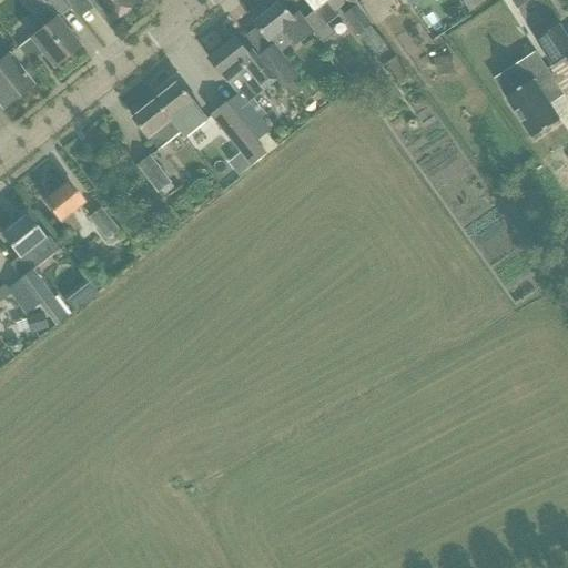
[(70,8),(62,0),(40,0),(41,1),(31,11),(36,17),(44,28),(29,39),(39,51),(53,68),(79,48),(64,30),(56,19),(70,8)]
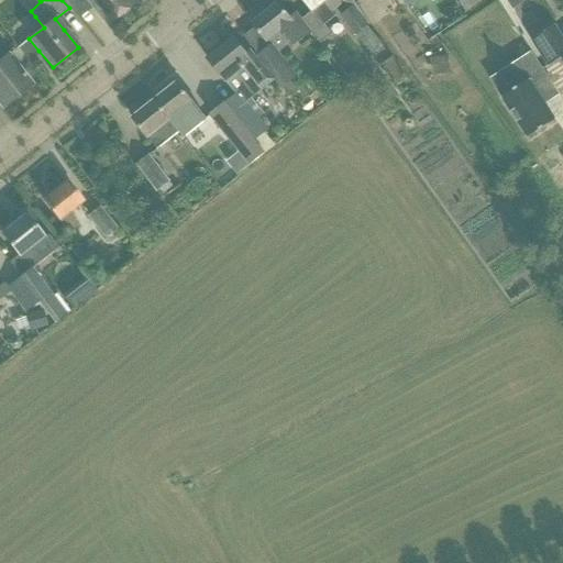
[(134,3),(131,0),(86,0),(106,25),(134,3)]
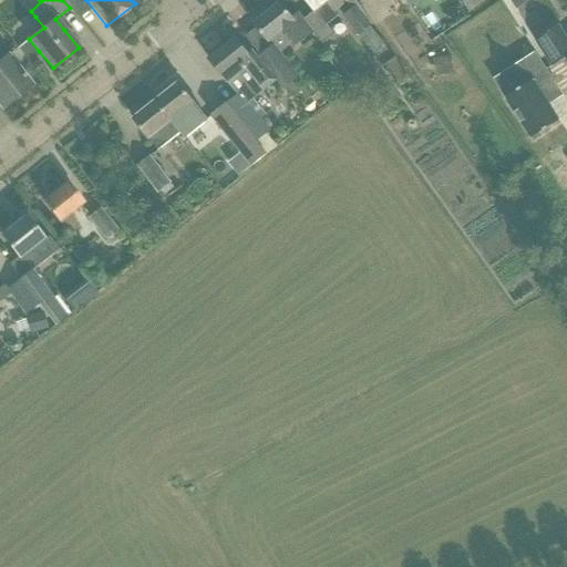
[(305,19),(318,37),(323,44),(336,34),(328,24),(338,17),(334,12),(348,2),(353,10),(346,16),(344,17),(359,35),(373,23),(354,0),(305,0),(315,11),(305,19)]
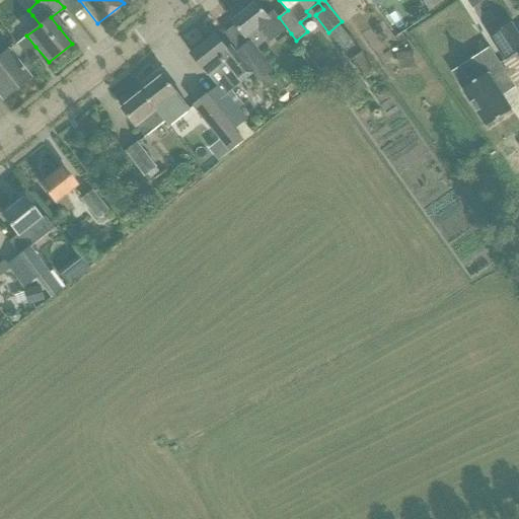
[(429,11),(444,0),(426,0),(423,2),(429,11)]
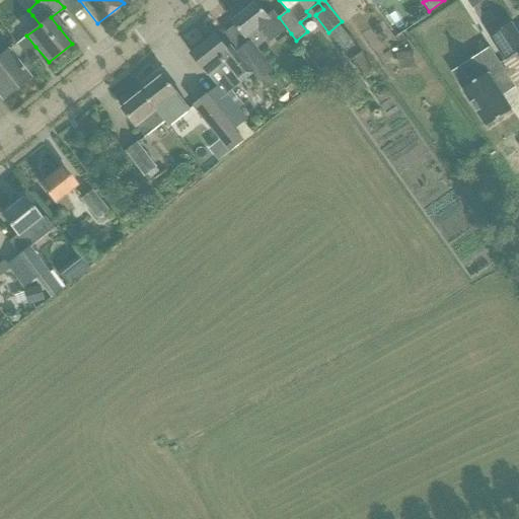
[(484,0),(467,0),(472,8),(485,0),(484,0)]
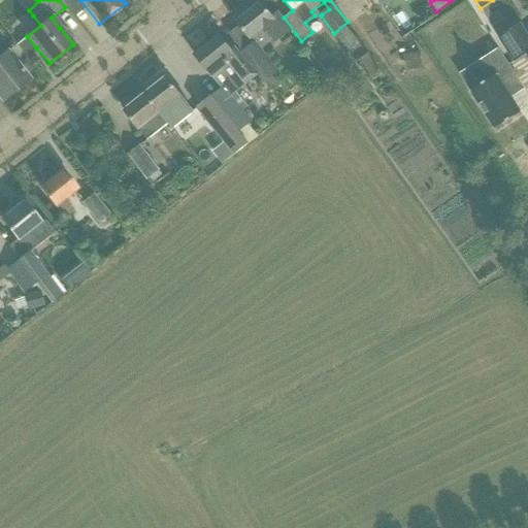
[(261,2),(250,11),(249,9),(236,19),(237,21),(236,22),(250,39),(262,30),(273,45),(292,30),(277,12),(272,17),(261,2)]
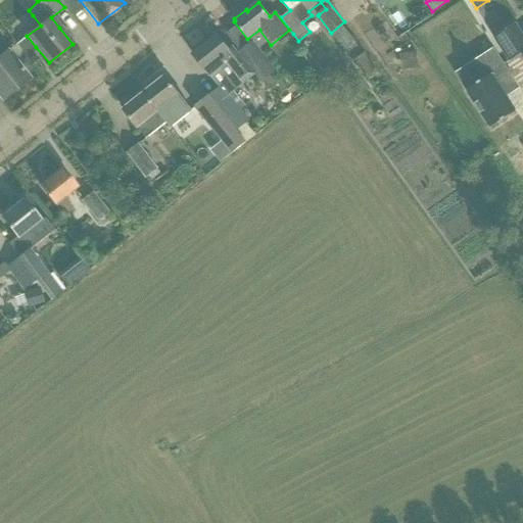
[(522,56),(522,36),(515,24),(493,37),(510,61),(521,54),(522,56)]
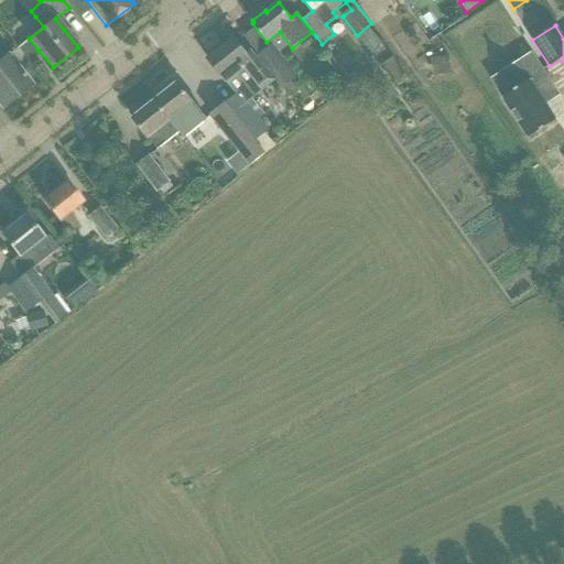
[(227,104),(248,133),(261,122),(247,102),(274,80),(252,53),(248,56),(234,39),(207,58),(237,96),(227,104)]
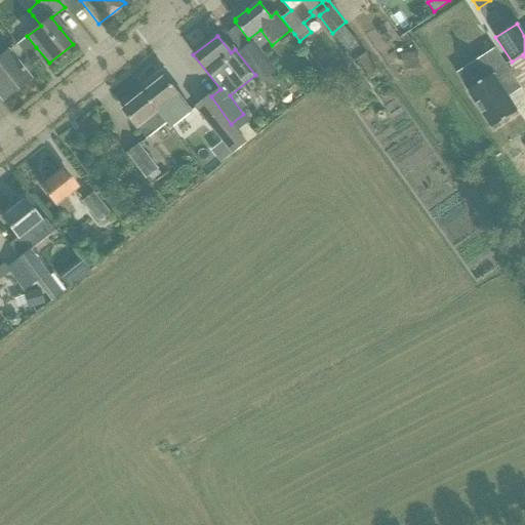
[(478,73),(462,82),(487,120),(513,104),(492,71),(505,64),(490,40),(467,55),(478,73)]
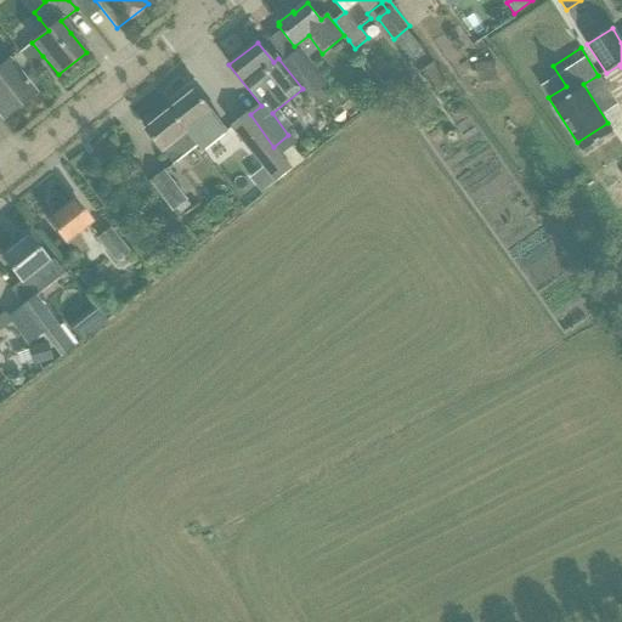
[(20,52),(9,61),(20,74),(22,78),(33,69),(20,52)]
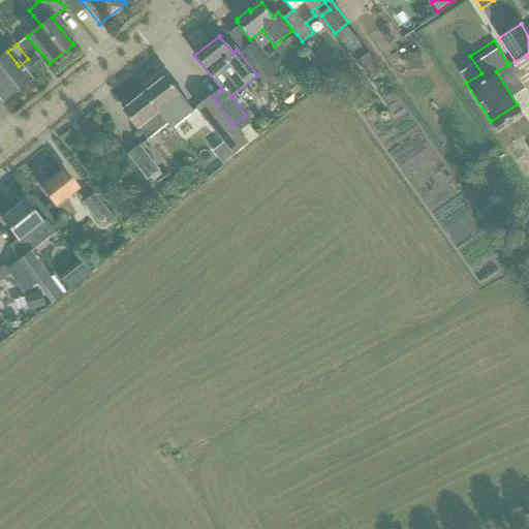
[(245,54),(265,80),(277,69),(257,44),(245,54)]
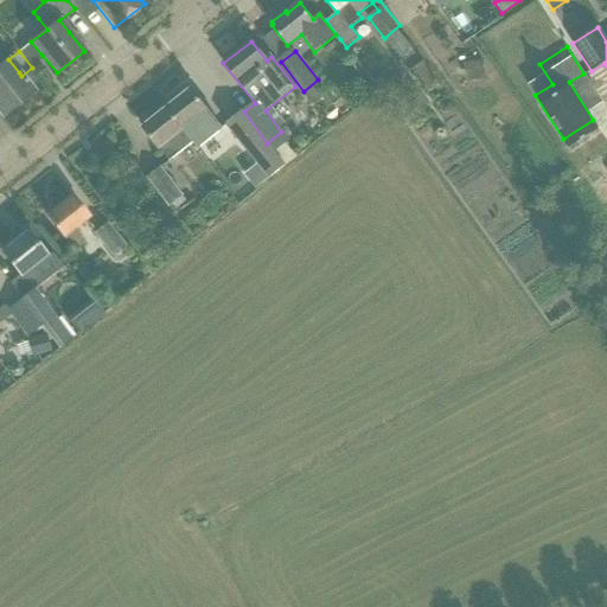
[(21,76),(19,72),(8,59),(0,65),(0,114),(1,116),(33,91),(21,76)]
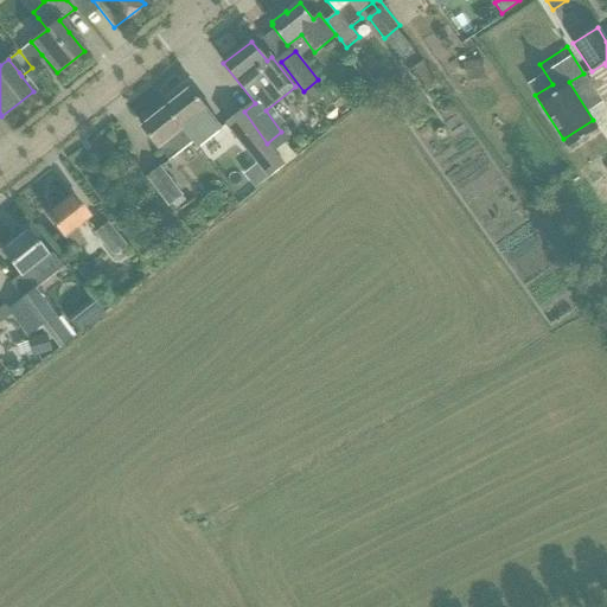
[(484,59),(465,63),(467,80),(486,77),(484,59)]
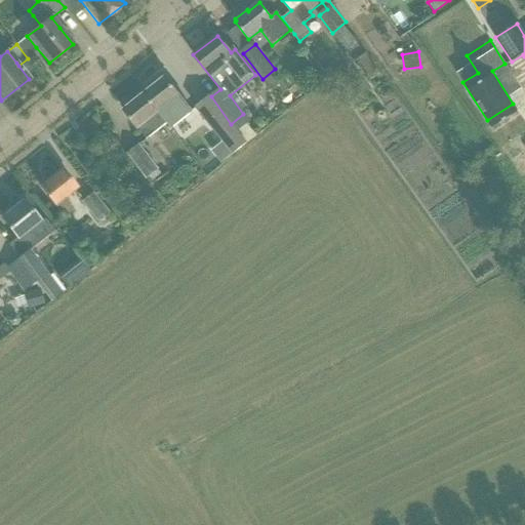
[(377,72),(365,54),(358,61),(369,77),(377,72)]
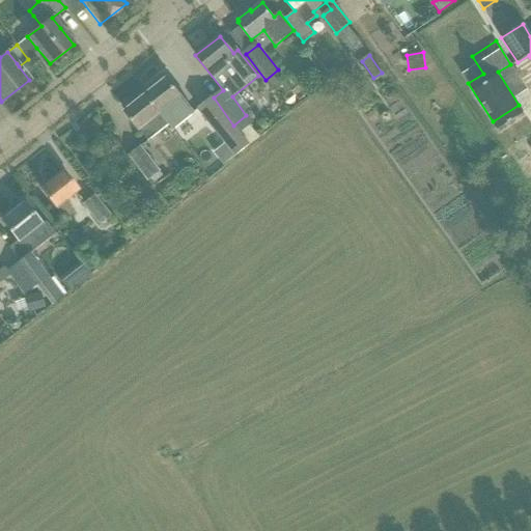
[(147,93),(145,94),(168,124),(173,130),(195,113),(167,78),(158,85),(155,82),(145,90),(147,93)]
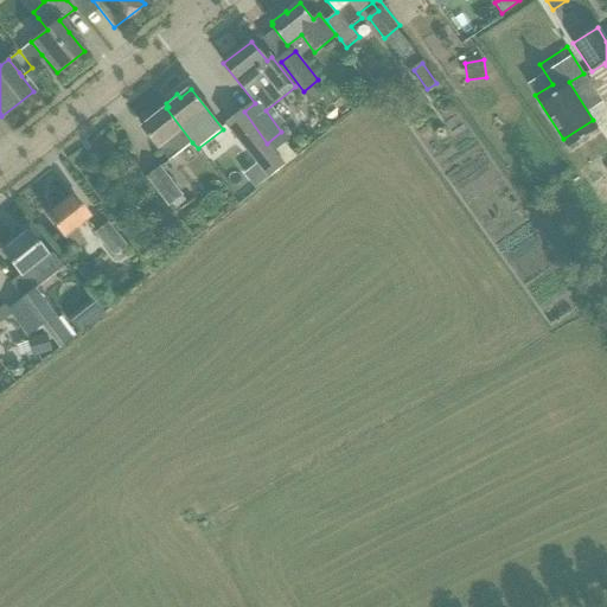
[(350,101),(356,115),(369,109),(363,95),(350,101)]
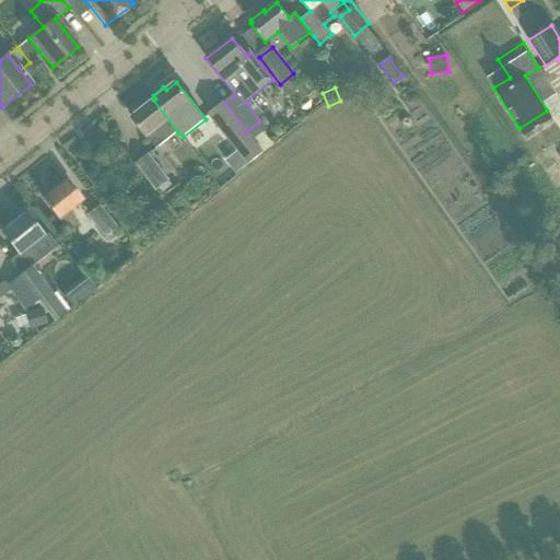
[(131,118),(144,135),(155,149),(166,141),(177,132),(177,131),(153,100),(131,118)]
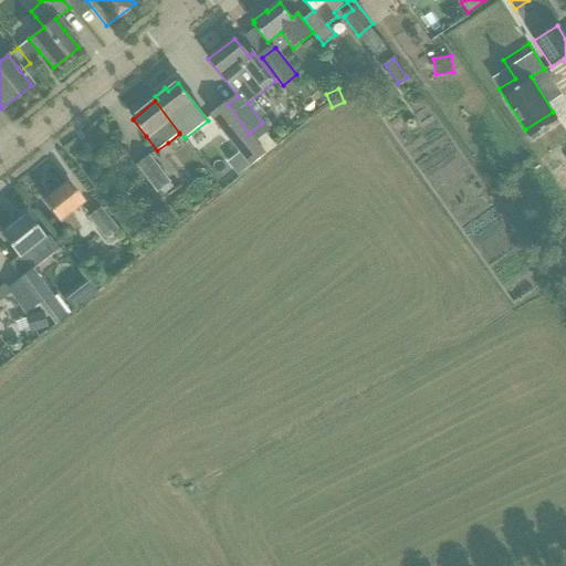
[(249,134),(228,104),(212,115),(251,165),(264,155),(259,147),(249,134)]
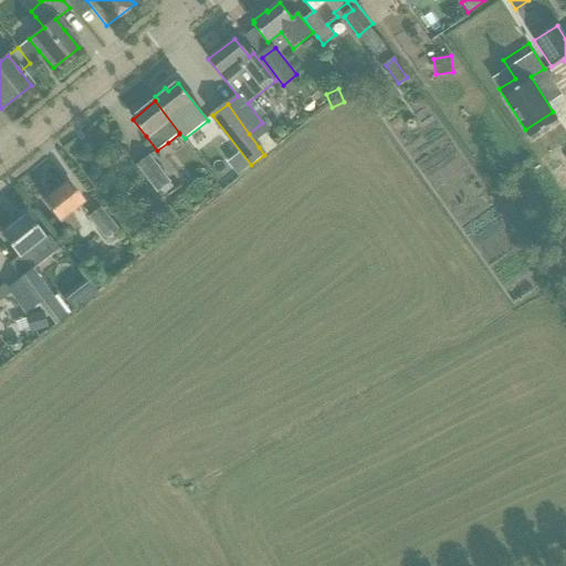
[(137,167),(159,194),(170,185),(149,157),(137,167)]
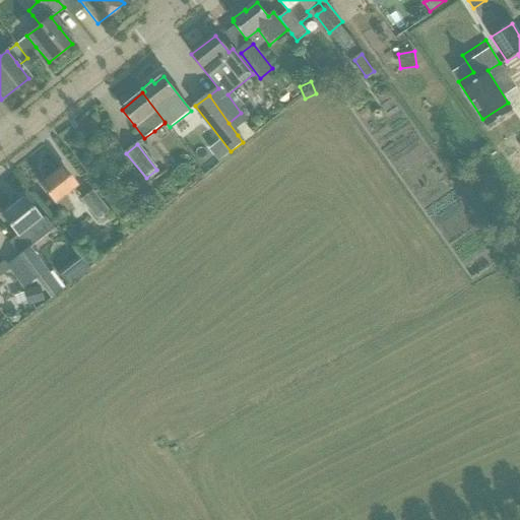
[(40,186),(53,201),(63,214),(72,206),(64,196),(75,187),(73,184),(61,169),(40,186)]
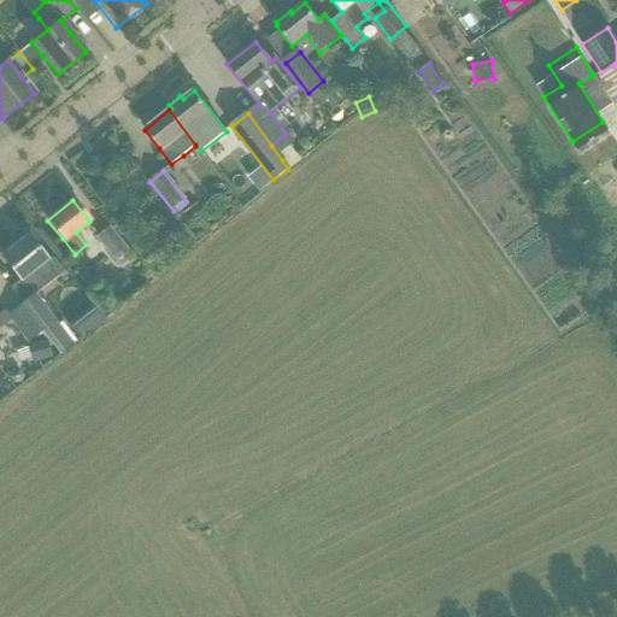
[(116,260),(129,250),(111,225),(98,235),(116,260)]
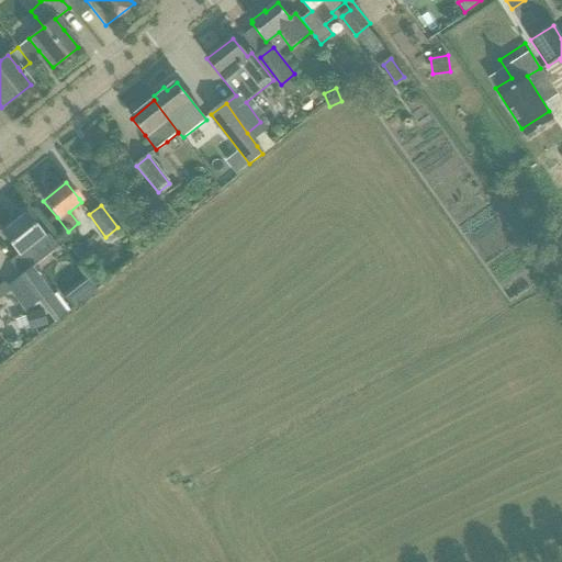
[(24,215),(1,234),(14,250),(18,255),(19,255),(30,269),(33,267),(57,247),(47,235),(43,238),(38,232),(24,215)]
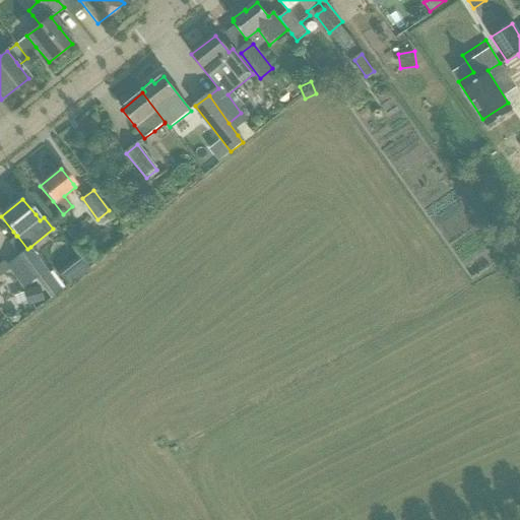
[(17,256),(35,278),(50,298),(62,287),(30,247),(27,249),(17,256)]
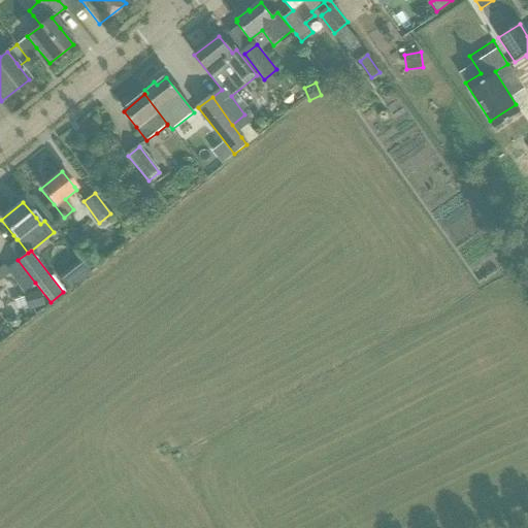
[(18,260),(5,270),(23,293),(35,283),(18,260)]
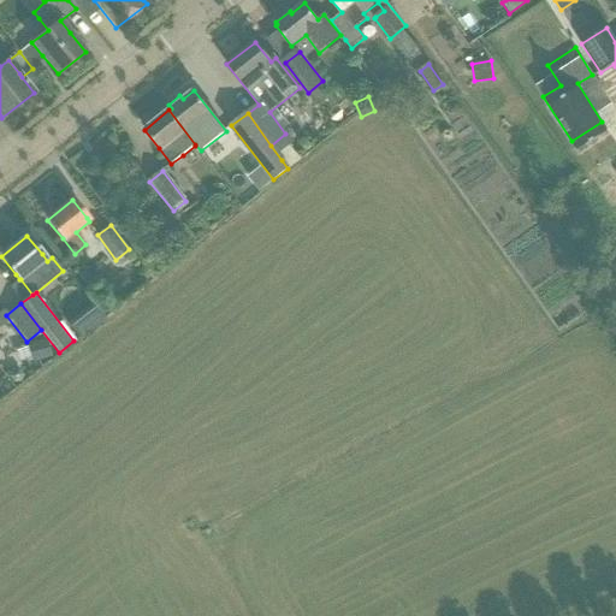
[(46,341),(29,345),(35,362),(51,356),(46,341)]
